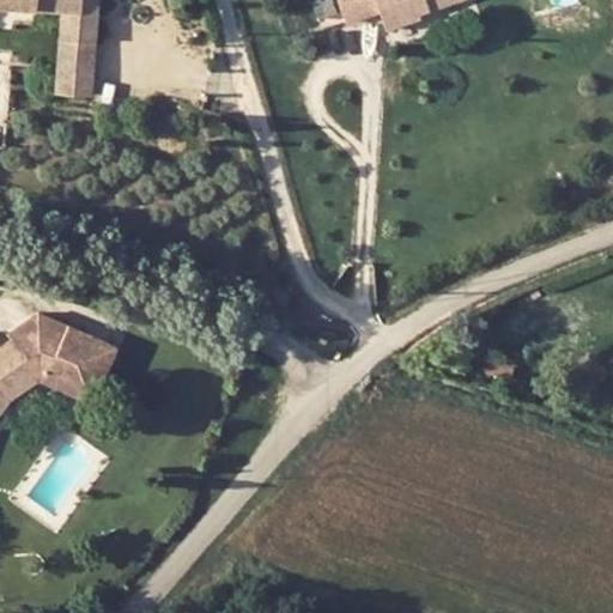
[(0,0),(0,6),(62,11),(80,13),(80,0),(0,0)]
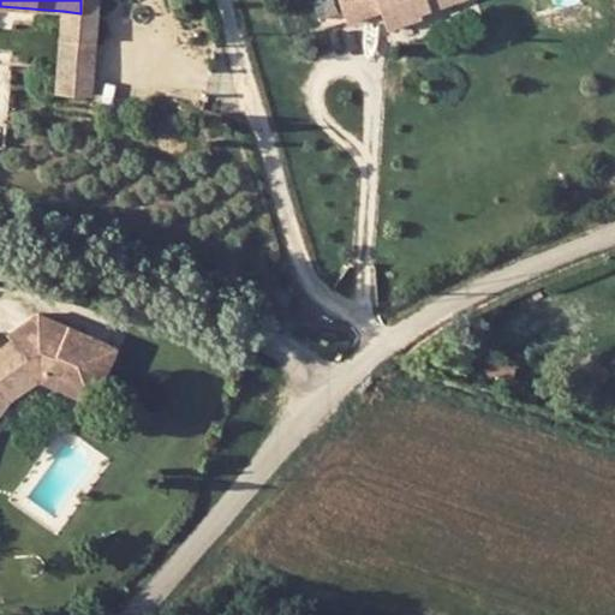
[(63,11),(60,42),(95,45),(96,0),(81,0),(81,13),(63,11)]
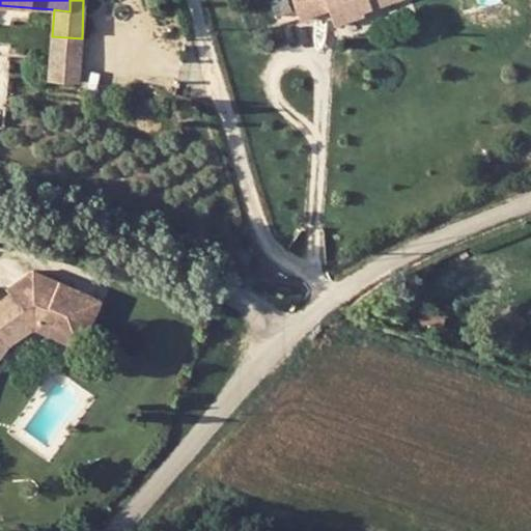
[(309,0),(314,16),(346,5),(352,22),(381,11),(380,6),(376,0),(391,0),(393,2),(397,0),(309,0)]
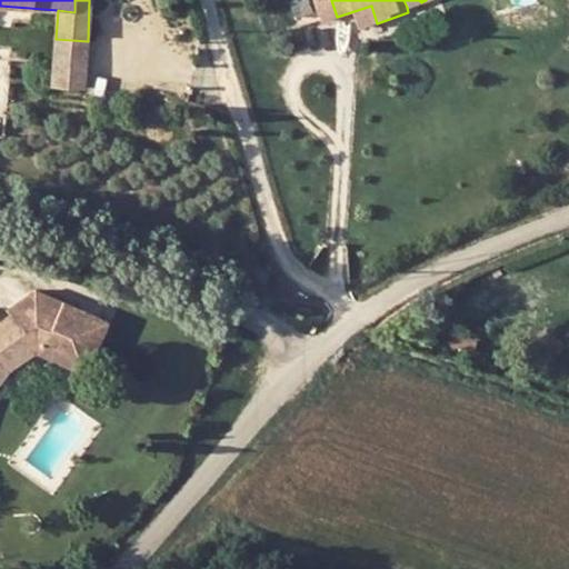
[(56,39),(55,58),(87,59),(88,41),(56,39)]
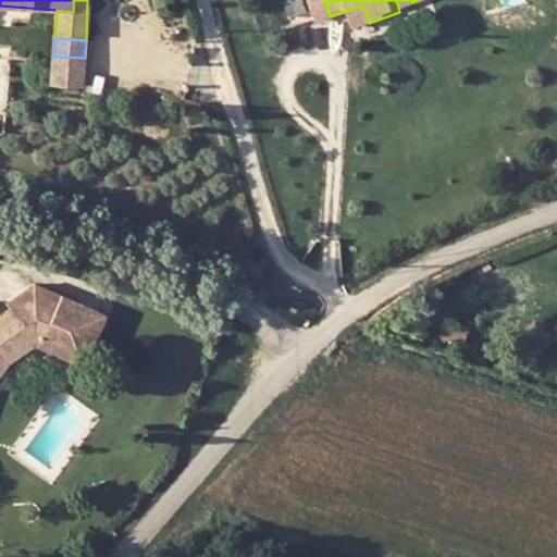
[(83,87),(85,58),(53,57),(51,86),(83,87)]
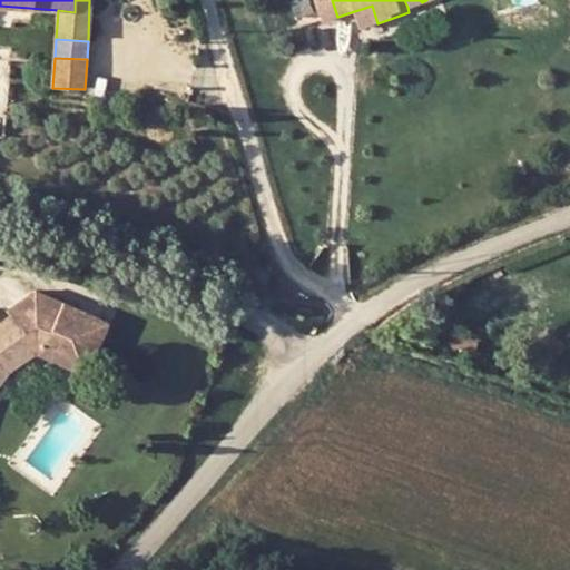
[(0,366),(5,362),(37,343),(66,357),(68,353),(88,363),(106,330),(90,321),(87,326),(62,313),(66,308),(40,294),(10,310),(13,315),(0,323),(0,366)]
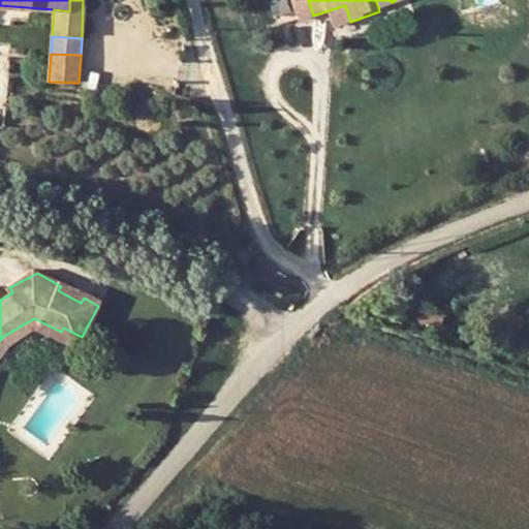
[(75,350),(82,337),(63,328),(61,332),(34,318),(4,336),(0,340),(0,354),(9,345),(35,331),(75,350)]
